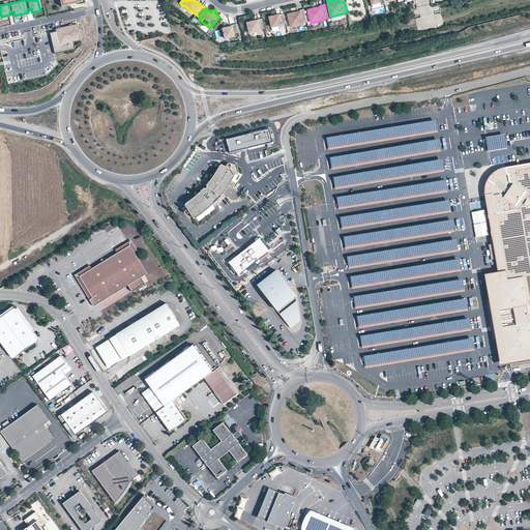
[(300,12),(288,15),(291,27),(303,25),(303,23),(306,22),(304,9),(300,10),(300,12)]
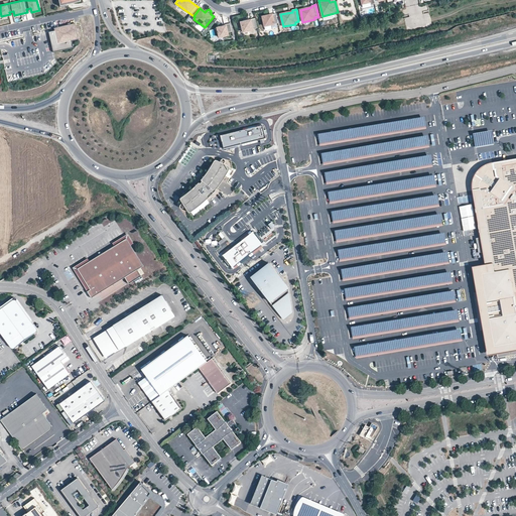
[(275,14),(263,17),(265,26),(278,23),(275,14)]
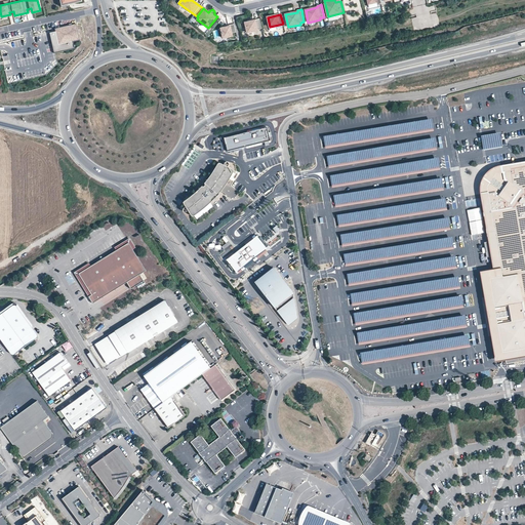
[(259,18),(245,23),(247,33),(263,29),(259,18)]
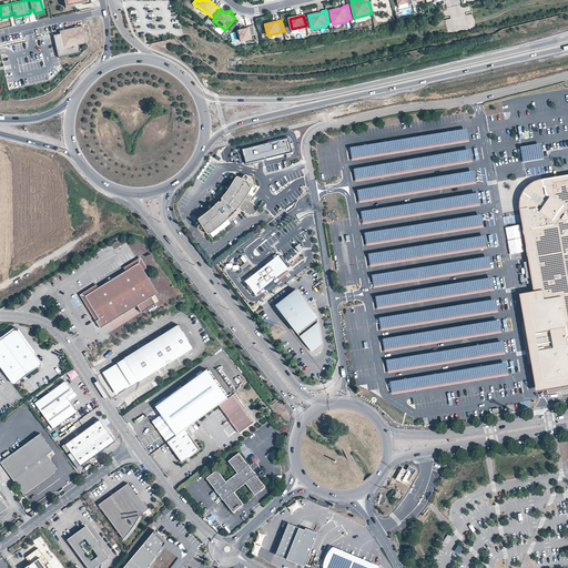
[(61,34),(54,36),(59,58),(81,53),(80,46),(88,43),(83,26),(62,30),(60,31),(61,34)]
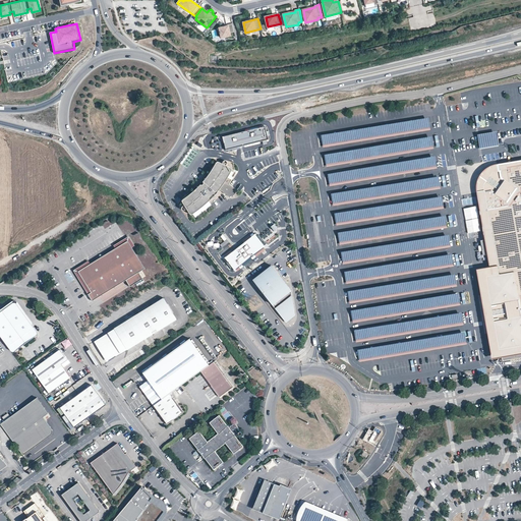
[(228,25),(219,27),(222,38),(230,36),(229,34),(234,32),(232,23),(228,24),(228,25)]
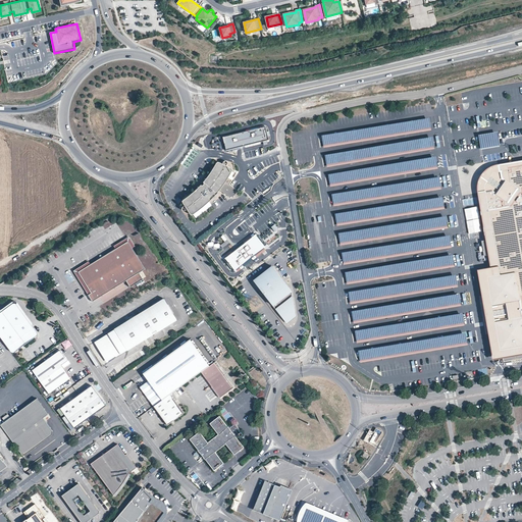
[(430,118),(322,137),(324,147),(432,128),(430,118)]
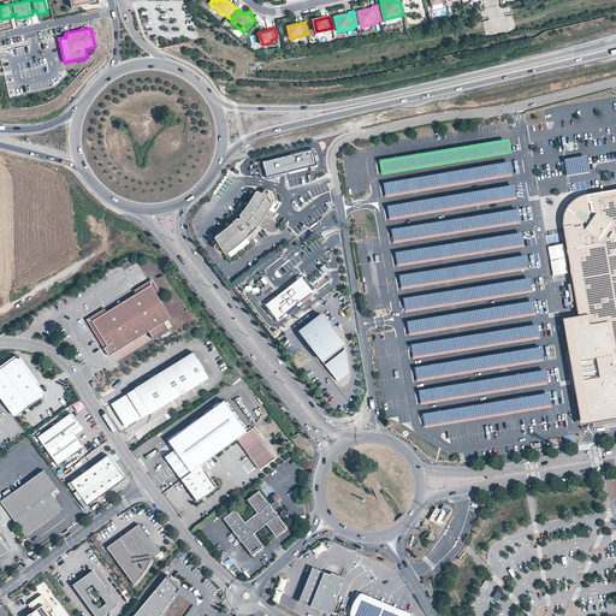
[(566,150),(575,149),(574,141),(564,143),(566,150)]
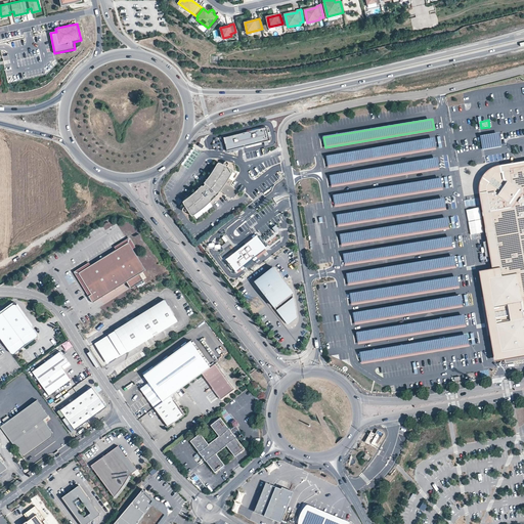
[(266,126),(224,137),(226,149),(269,140),(266,126)]
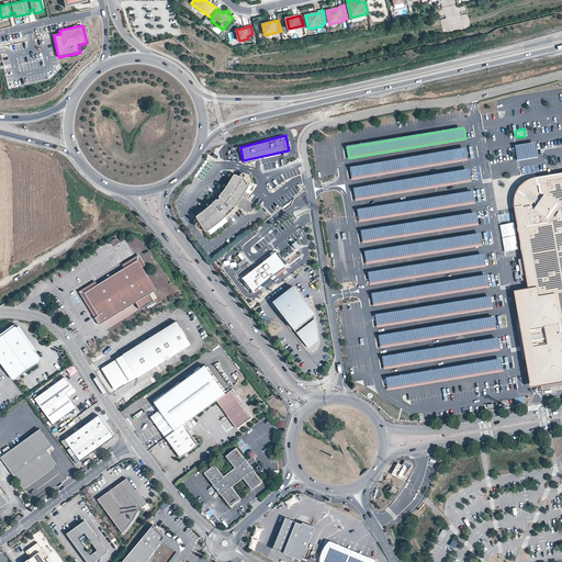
[(515,146),(517,160),(538,157),(536,144),(515,146)]
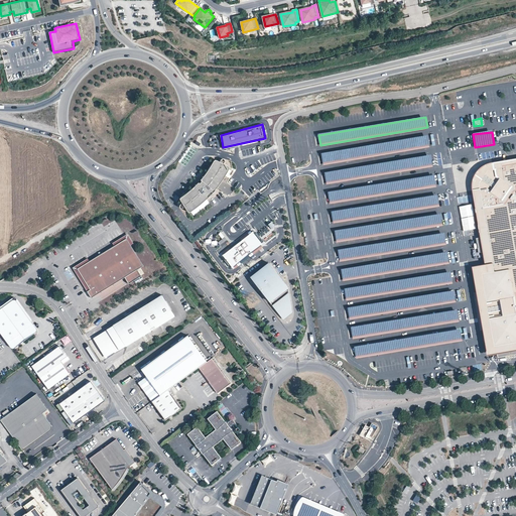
[(324,163),(429,146),(428,136),(323,154),(324,163)]
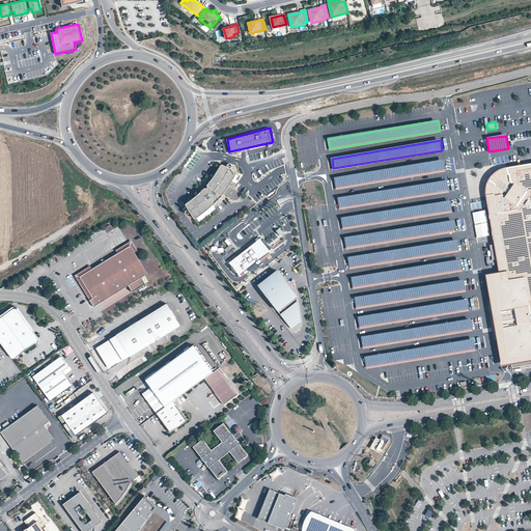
[(444,160),(335,178),(336,189),(446,170),(444,160)]
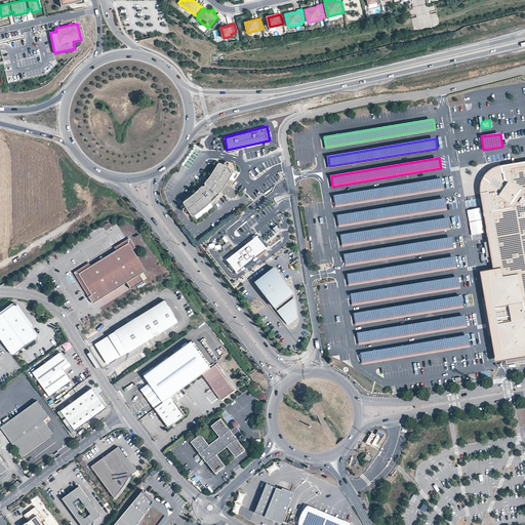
[(524,160),(500,165),(501,172),(494,173),(489,176),(488,179),(486,183),(485,188),(486,193),(494,241),(497,256),(500,275),(487,277),(493,309),(494,316),(495,322),(498,336),(497,336),(500,354),(505,354),(524,350),(524,160)]
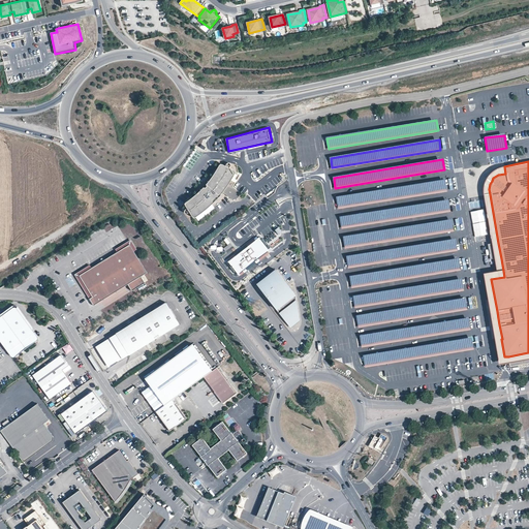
[(225,167),(220,165),(217,170),(214,176),(208,184),(206,186),(207,187),(207,189),(205,190),(203,189),(198,195),(192,199),(184,206),(187,210),(185,212),(184,213),(185,214),(187,215),(189,214),(192,219),(203,213),(208,209),(214,204),(220,197),(222,193),(225,196),(228,197),(231,199),(234,200),(239,198),(239,193),(228,186),(231,181),(236,175),(236,174),(229,169),(230,166),(229,165),(228,164),(227,166),(225,167)]
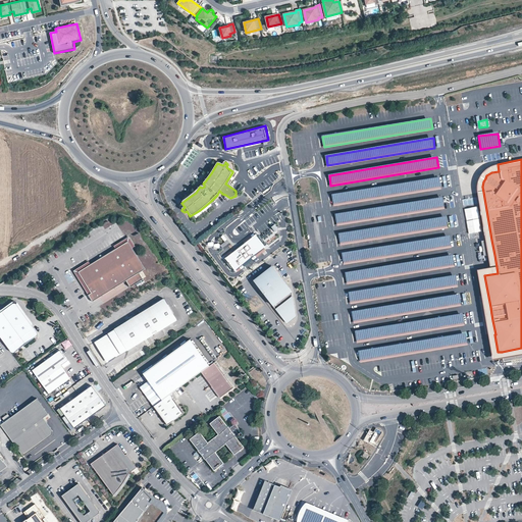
[(332,194),(333,204),(441,188),(440,177),(332,194)]
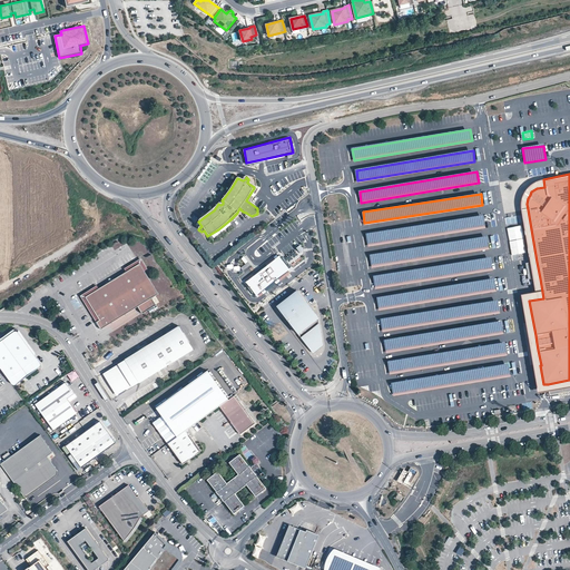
[(369,245),(487,227),(484,216),(366,234),(369,245)]
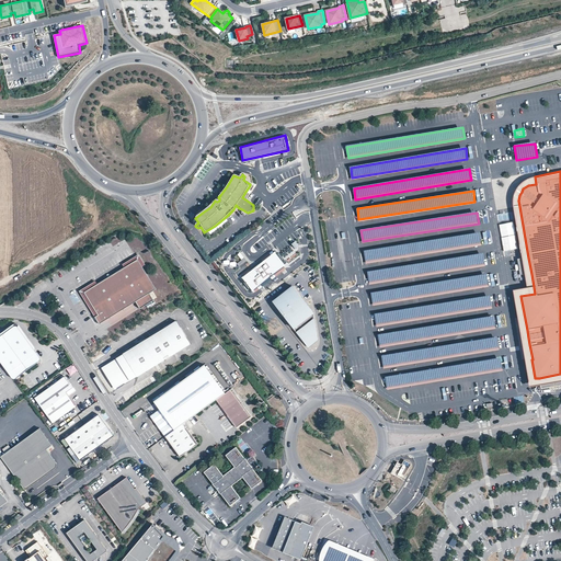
[(365,252),(366,262),(482,243),(480,233),(365,252)]
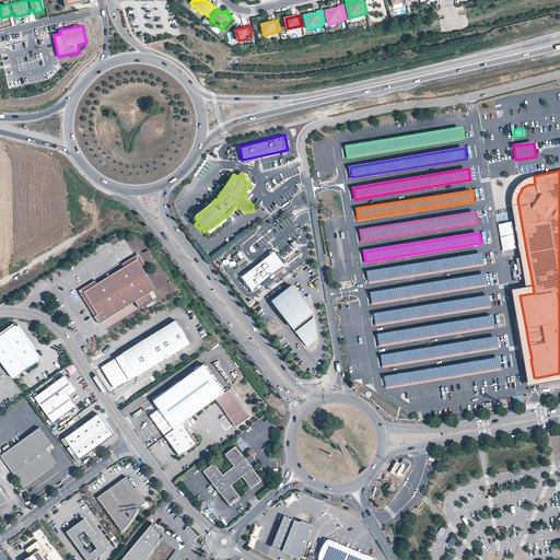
[(118,235),(109,240),(113,245),(121,241),(118,235)]
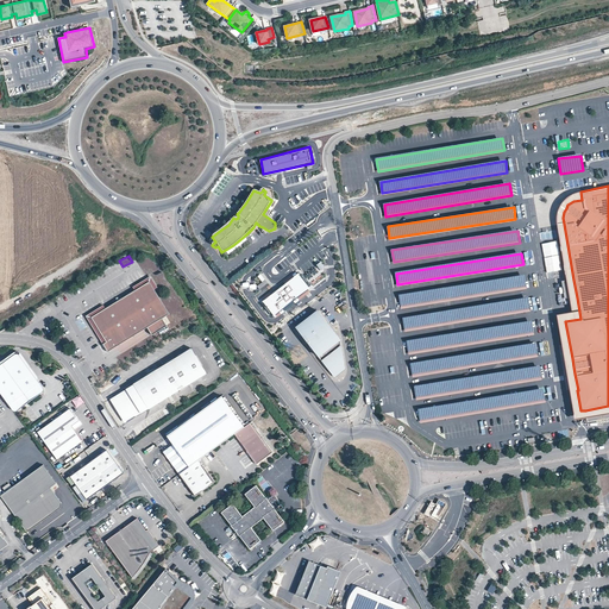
[(308,289),(299,275),(282,287),(265,300),(276,314),(308,289)]
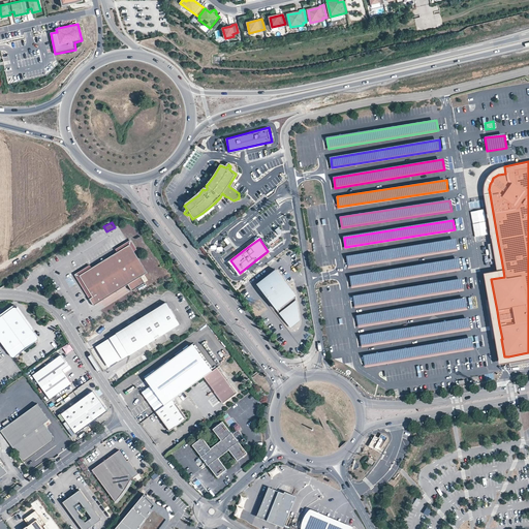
[(114,252),(127,244),(131,251),(134,249),(128,240),(113,249),(114,252)]
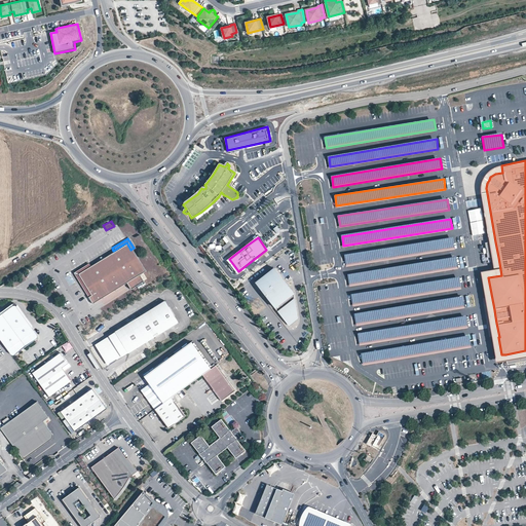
[(345,255),(346,265),(455,248),(453,238),(345,255)]
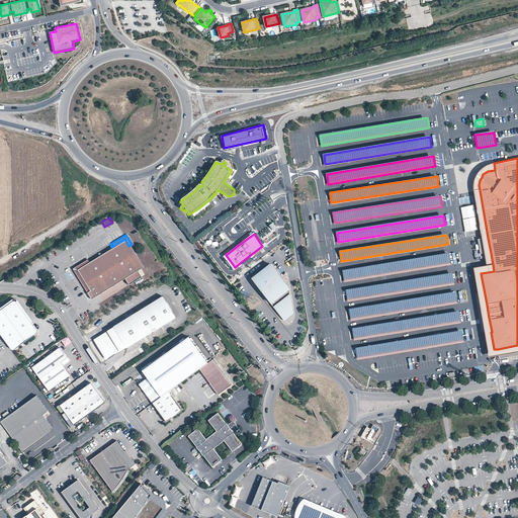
[(491,253),(488,238),(479,240),(481,255),(491,253)]
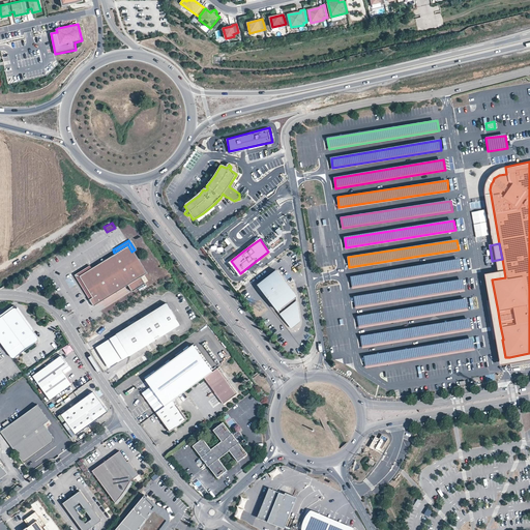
[(145,273),(131,252),(127,244),(114,253),(89,268),(77,276),(79,280),(90,298),(87,299),(91,306),(125,285),(127,284),(131,291),(143,284),(139,277),(145,273)]
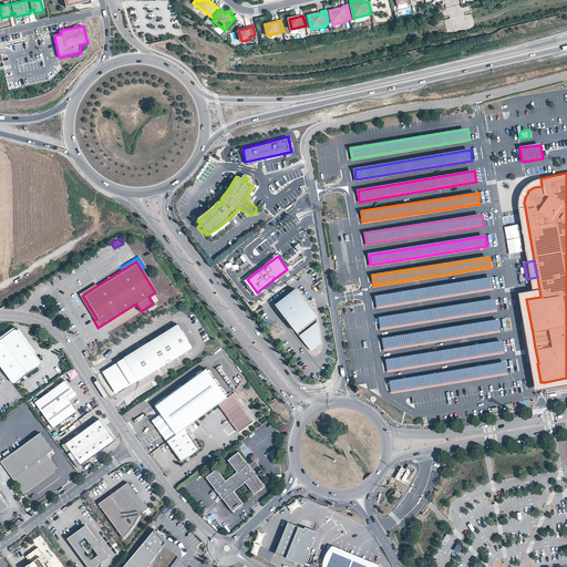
[(378,307),(494,288),(492,278),(375,296),(378,307)]
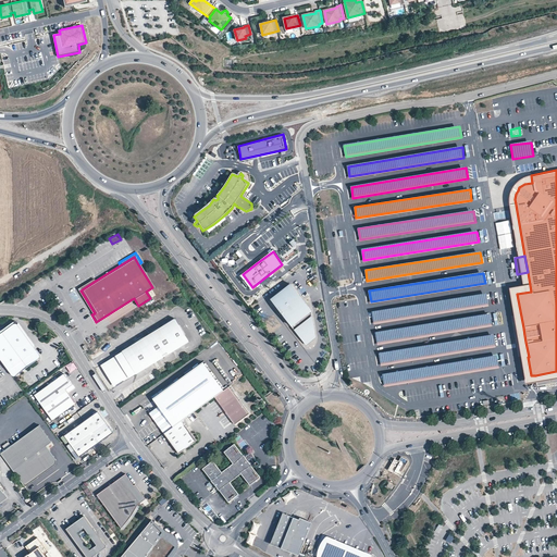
[(83,294),(81,291),(94,282),(93,279),(75,289),(91,314),(95,313),(83,294)]
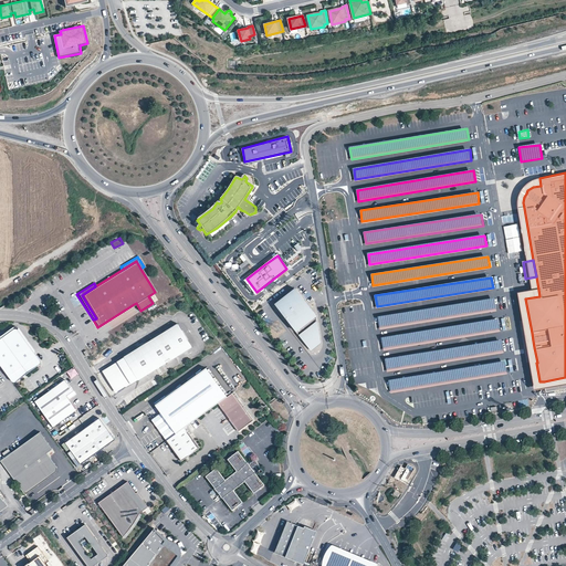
[(315,316),(295,289),(274,303),(310,350),(321,343),(315,316)]
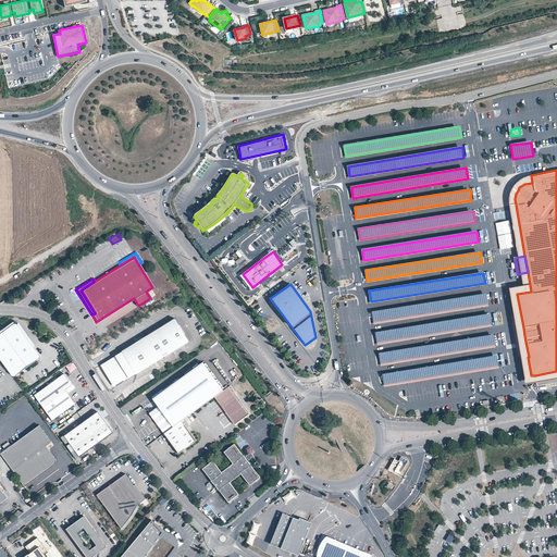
[(374,322),(490,304),(487,294),(372,312),(374,322)]
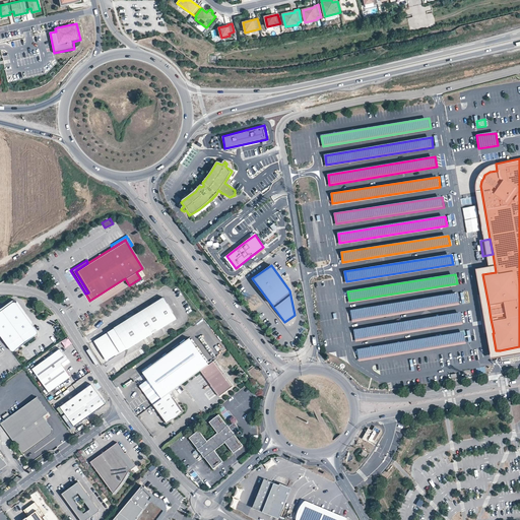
[(352,320),(460,303),(458,294),(350,311),(352,320)]
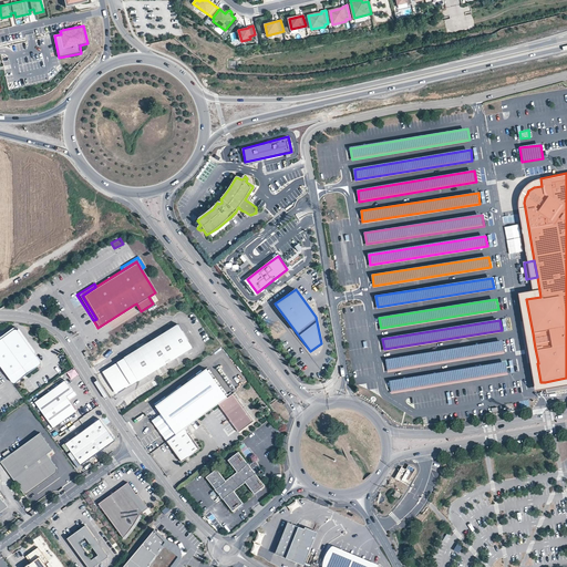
[(138,380),(192,347),(177,323),(124,357),(116,361),(124,373),(120,377),(126,387),(137,379),(138,380)]
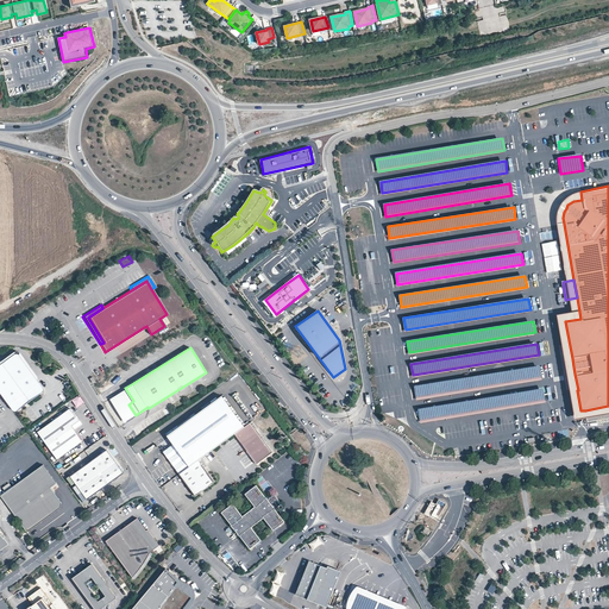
[(0,394),(13,413),(14,414),(16,414),(18,413),(23,410),(42,396),(43,394),(43,393),(37,382),(35,382),(26,369),(26,368),(19,358),(18,357),(16,357),(6,364),(6,366),(0,371),(0,370),(0,394)]
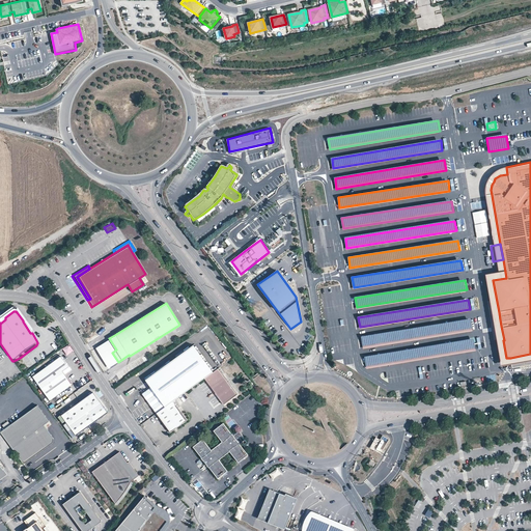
[(473,330),(471,319),(362,337),(363,346),(473,330)]
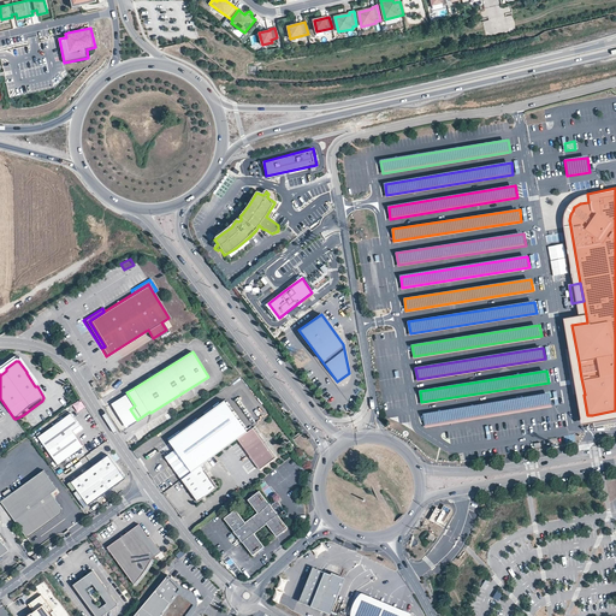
[(135,406),(126,392),(111,402),(126,427),(137,420),(130,409),(135,406)]
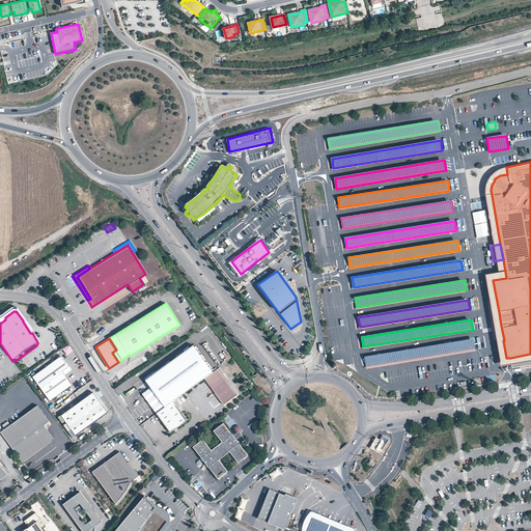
[(367,367),(476,350),(475,339),(365,357),(367,367)]
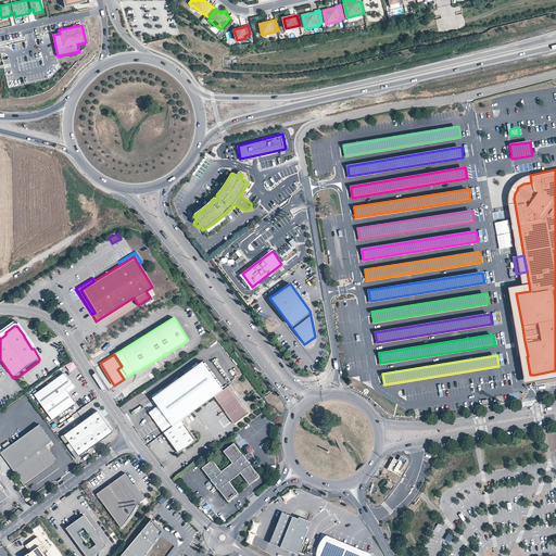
[(70,373),(77,368),(73,361),(65,365),(70,373)]
